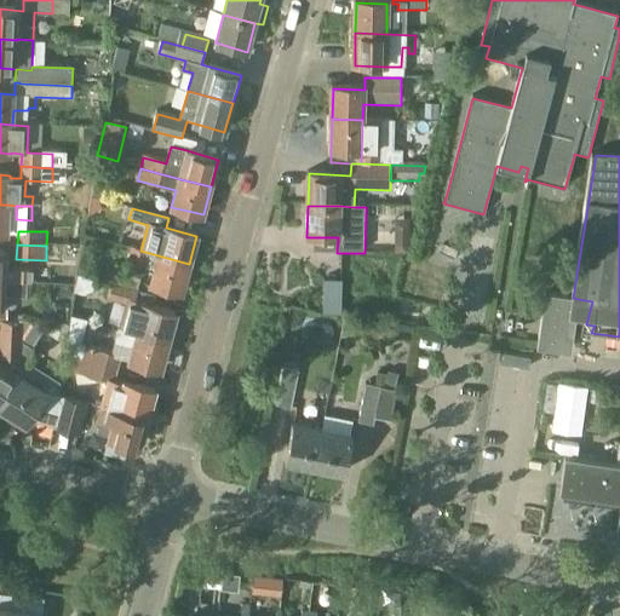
[(143,271),(144,266),(155,269),(150,285),(182,293),(189,264),(141,251),(132,249),(122,247),(118,265),(143,271)]
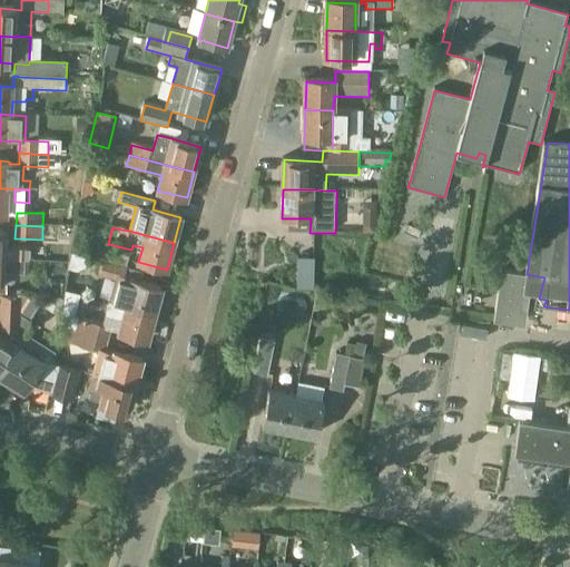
[(15,261),(29,261),(30,250),(15,250),(15,261)]
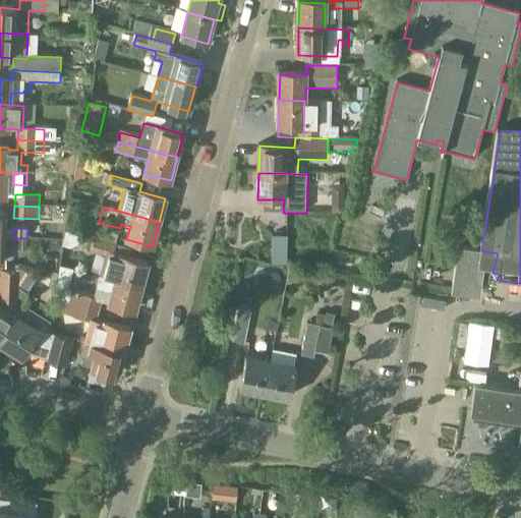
[(0,262),(3,263),(3,250),(12,250),(12,248),(13,238),(4,237),(0,237),(0,262)]
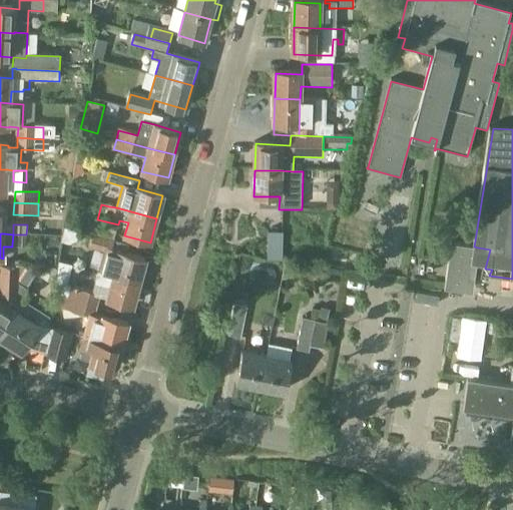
[(12,246),(25,246),(26,234),(13,234),(12,244),(12,246)]
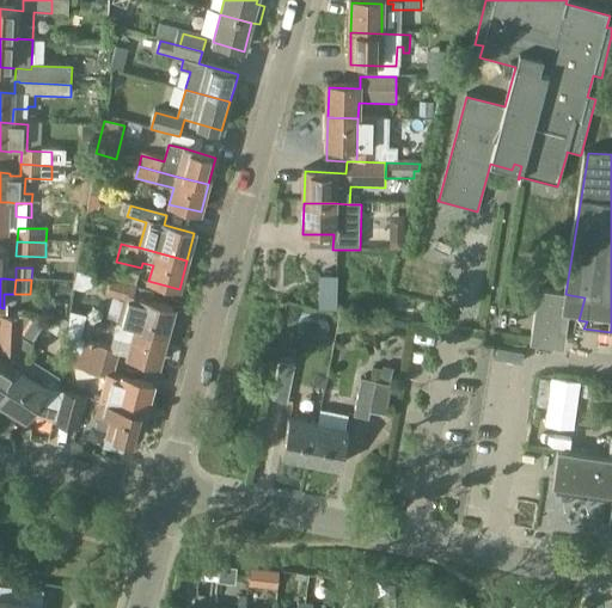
[(111,282),(106,295),(124,300),(133,302),(133,299),(136,288),(111,282)]
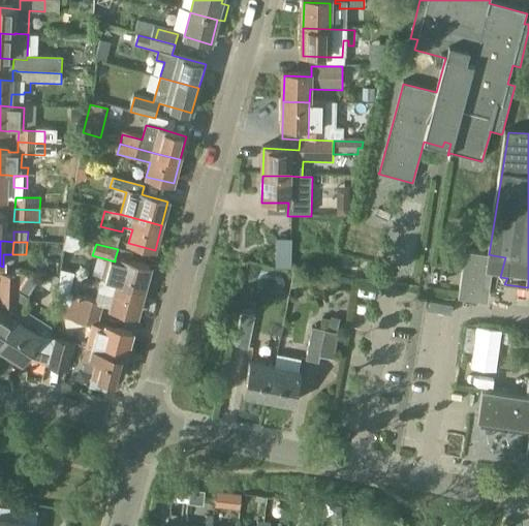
[(489,254),(467,251),(460,298),(484,301),(486,302),(493,255),(489,254)]
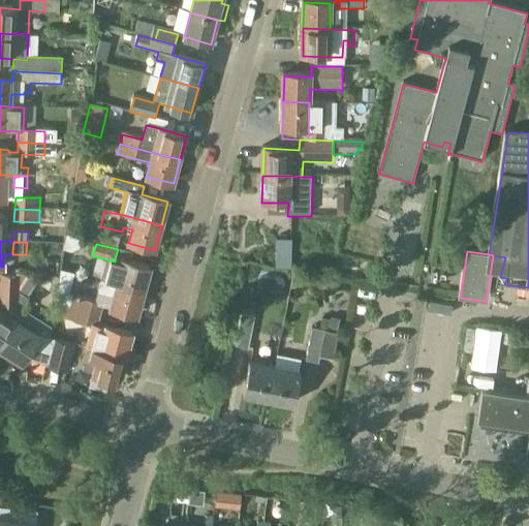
[(144,291),(150,269),(115,258),(115,261),(107,259),(102,280),(144,291)]
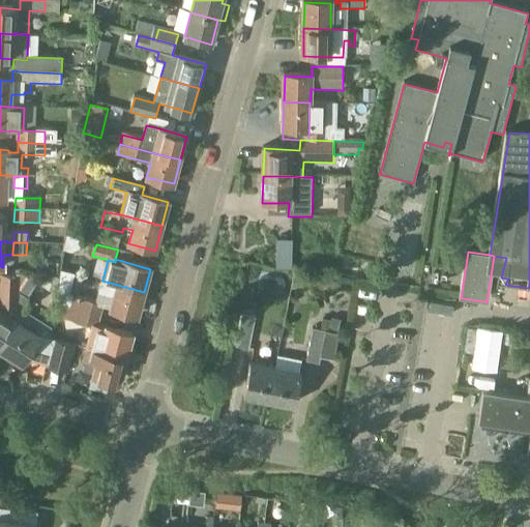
[(358,275),(361,263),(352,262),(350,274),(358,275)]
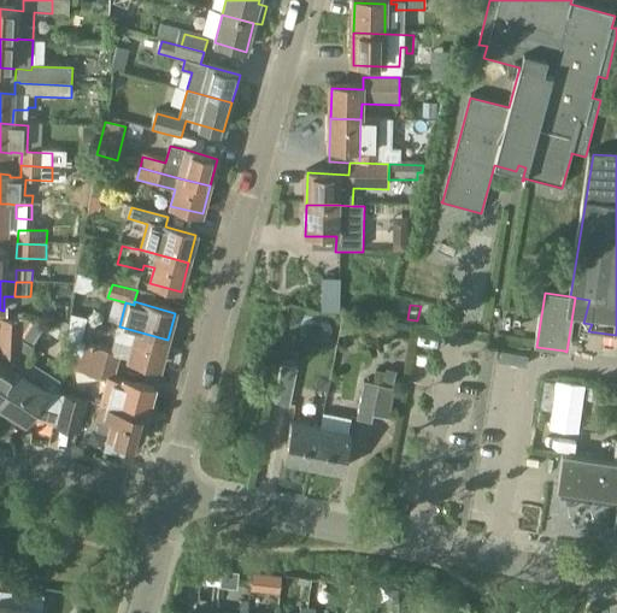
[(71,316),(65,355),(74,357),(76,345),(80,345),(86,319),(71,316)]
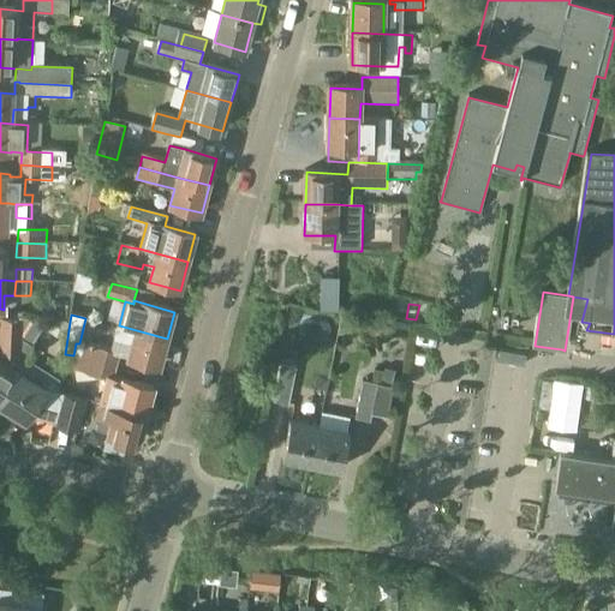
[(0,396),(31,347),(21,341),(33,321),(3,319),(1,351),(6,354),(0,360),(0,396)]
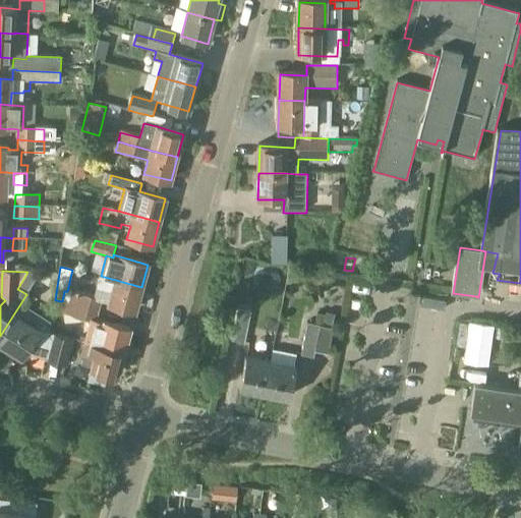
[(44,276),(40,282),(55,291),(58,275),(53,272),(50,280),(44,276)]
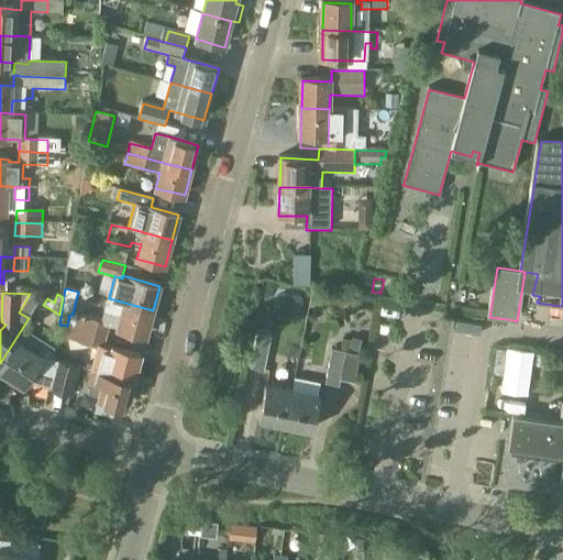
[(153,310),(109,298),(106,311),(121,316),(118,328),(146,337),(153,310)]
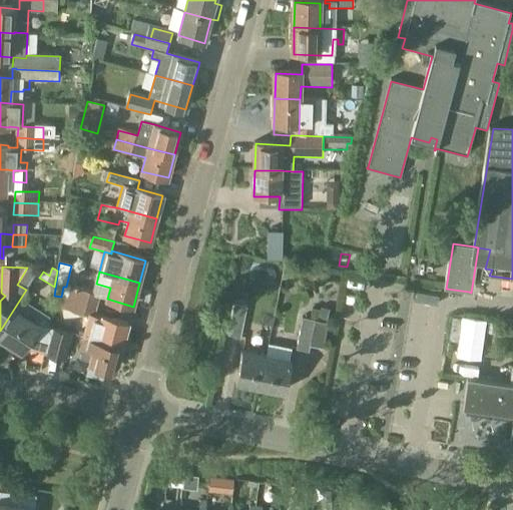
[(66,287),(63,287),(61,297),(96,307),(99,296),(66,287)]
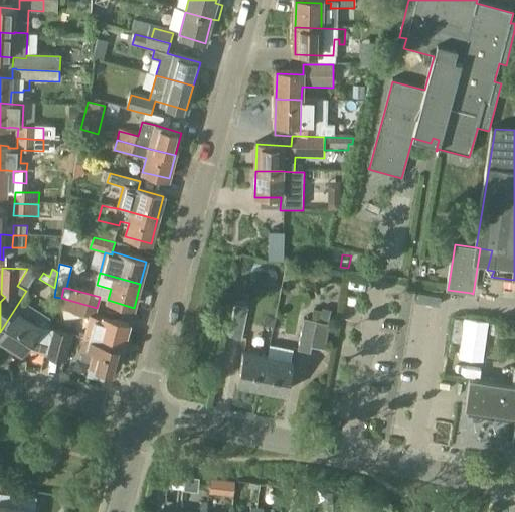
[(35,331),(37,327),(22,318),(29,306),(35,296),(26,291),(0,332),(0,339),(21,353),(25,346),(35,331)]
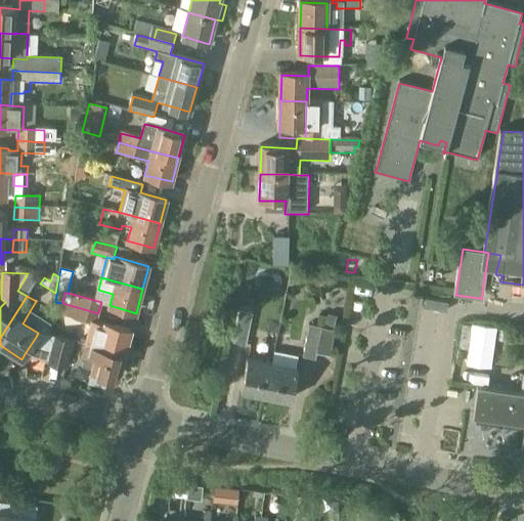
[(54,301),(53,313),(92,323),(87,345),(125,354),(131,331),(104,323),(104,326),(96,322),(98,313),(62,303),(55,302),(54,301)]
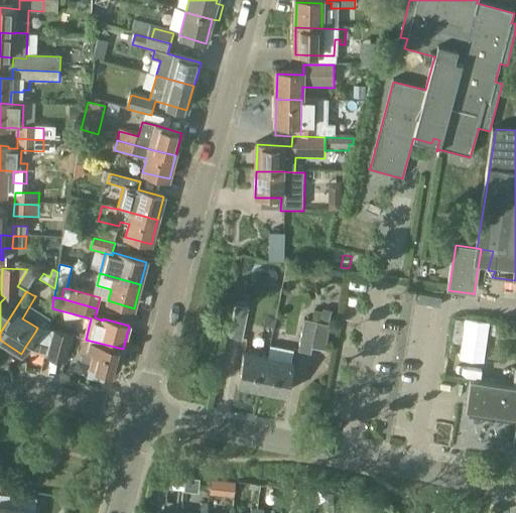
[(37,328),(35,332),(47,335),(48,330),(50,321),(29,306),(22,318),(37,328)]
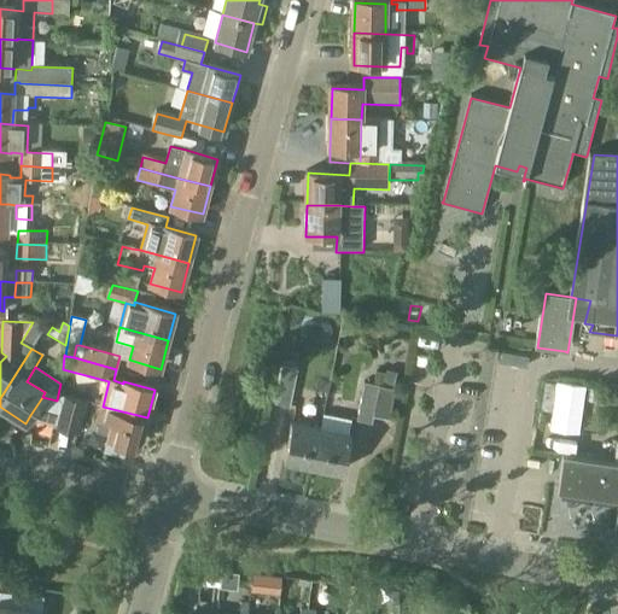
[(285,368),(277,404),(291,408),(299,370),(285,368)]
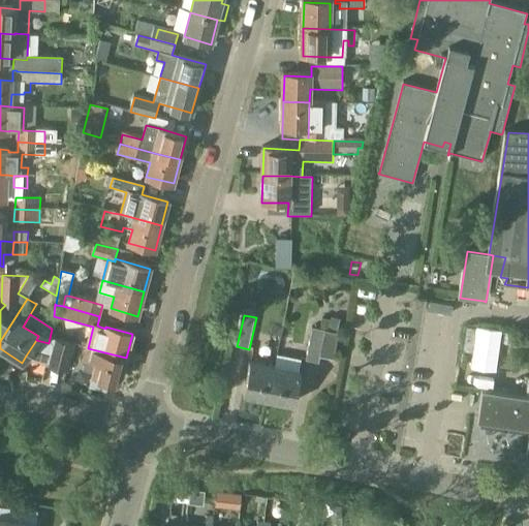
[(330,321),(328,332),(337,334),(340,319),(331,318),(330,321)]
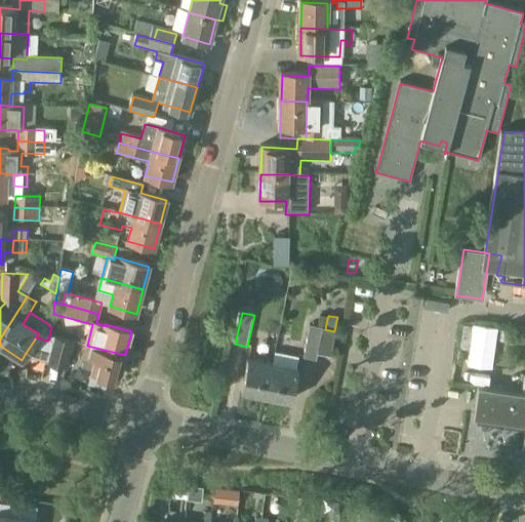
[(311,326),(305,358),(317,361),(318,355),(330,357),(331,351),(335,331),(334,331),(325,329),(327,319),(320,318),(318,327),(311,326)]
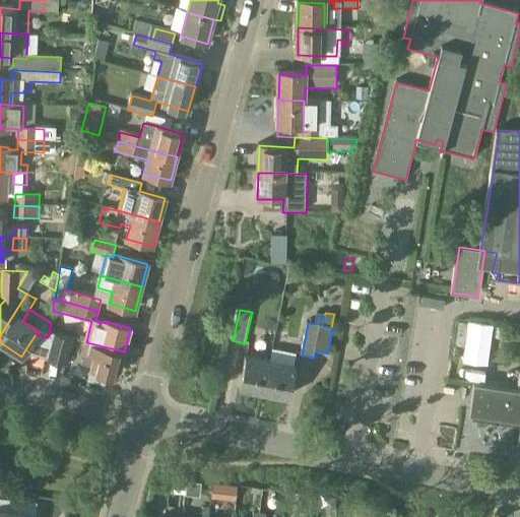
[(54,333),(49,332),(48,337),(36,334),(25,349),(30,352),(30,354),(47,359),(54,333)]
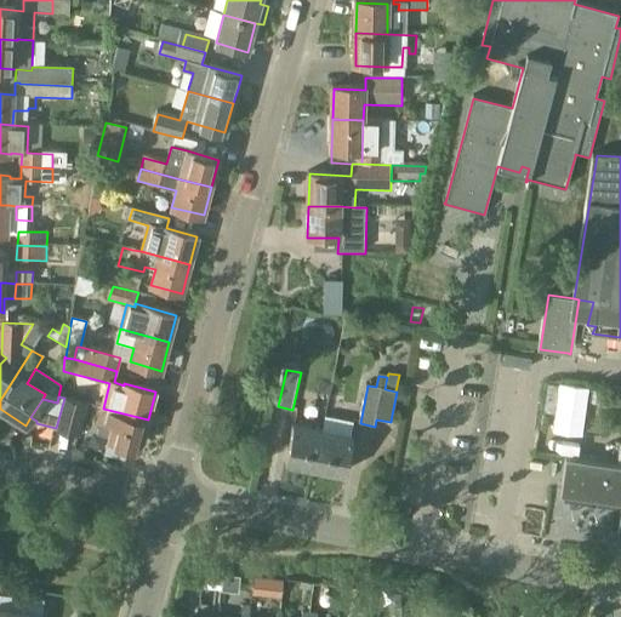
[(55,432),(79,438),(87,404),(64,398),(56,428),(55,432)]
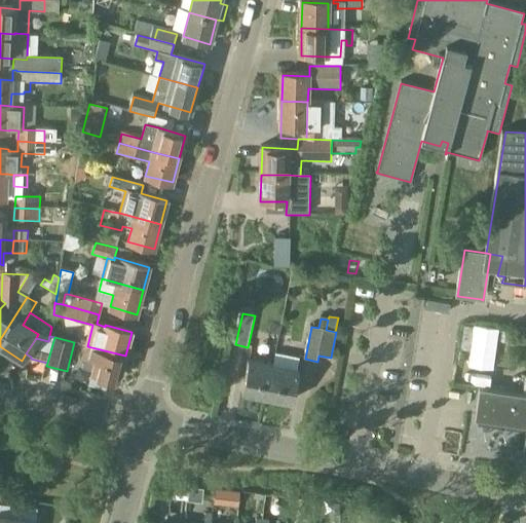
[(92,373),(118,380),(119,378),(121,378),(123,377),(125,369),(124,367),(122,366),(125,356),(87,346),(83,358),(96,362),(92,373)]
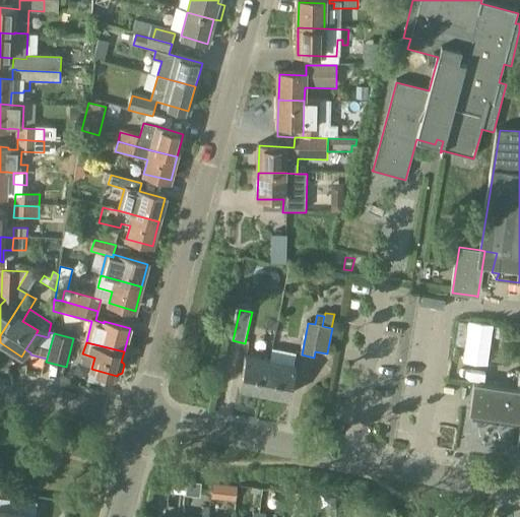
[(270,361),(246,356),(239,388),(264,393),(270,361)]
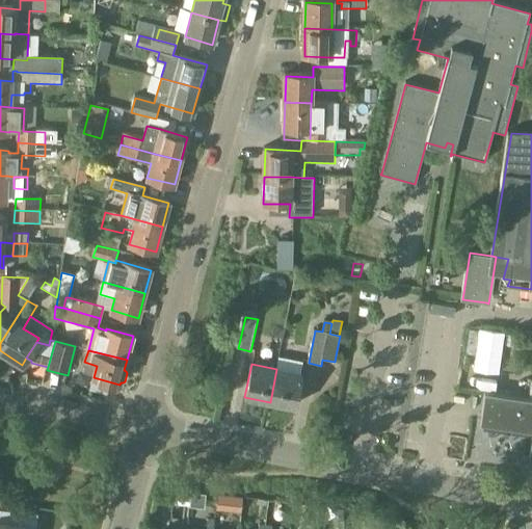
[(270,402),(296,407),(302,374),(276,369),(270,402)]
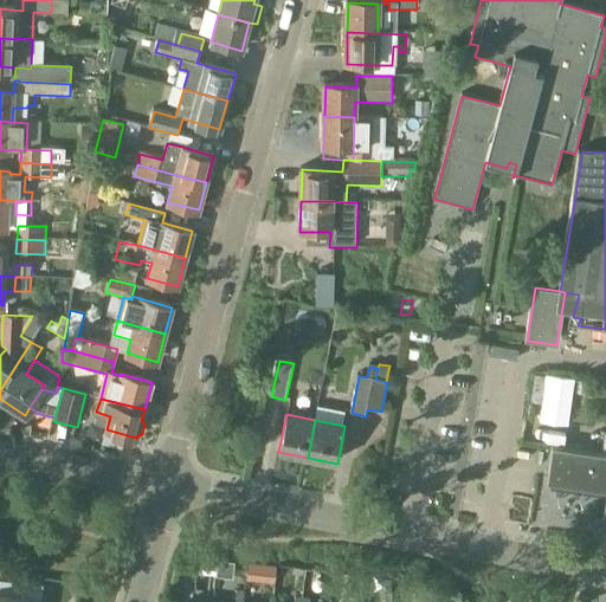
[(605,454),(603,454),(553,447),(548,481),(605,490),(605,504),(604,523),(605,523),(605,454)]
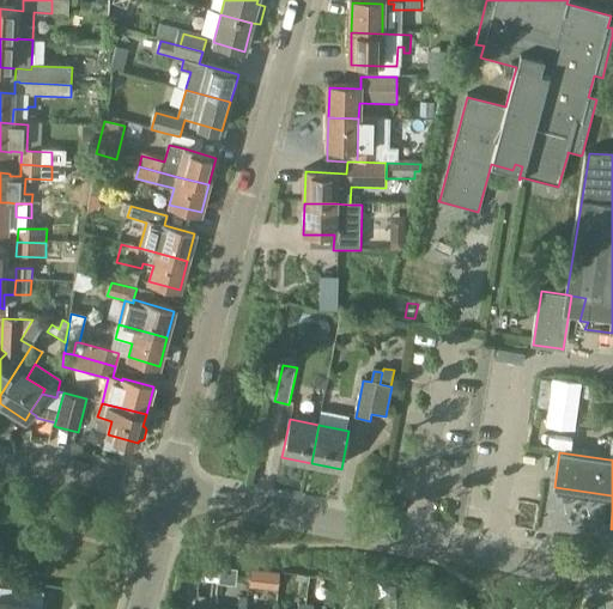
[(250,572),(249,590),(278,592),(279,576),(258,573),(250,572)]
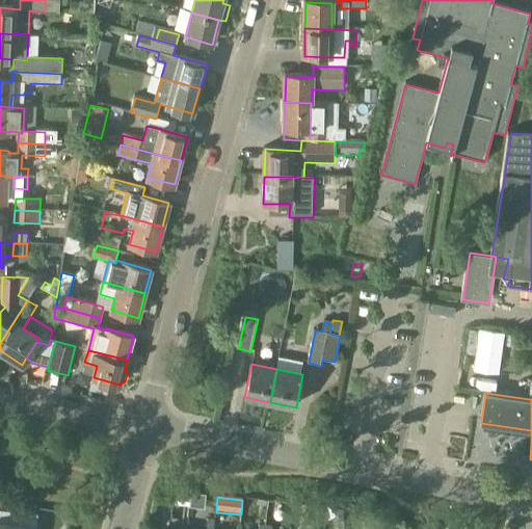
[(35,528),(36,520),(37,516),(0,511),(0,528),(35,528)]
